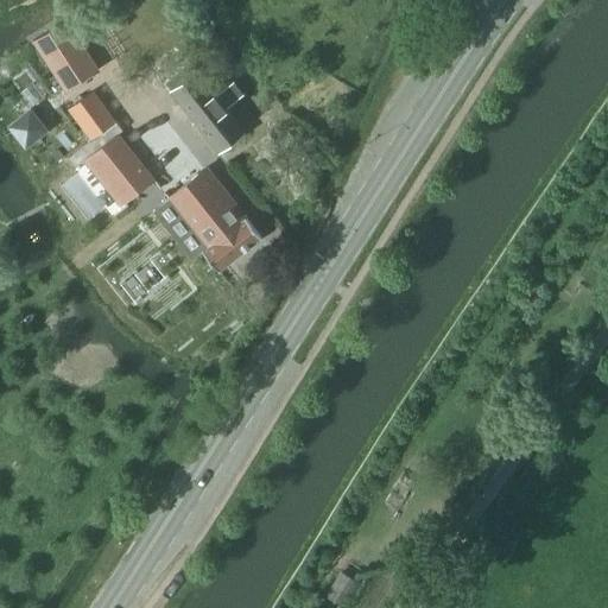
[(64,92),(94,71),(63,21),(52,27),(32,40),(64,92)]
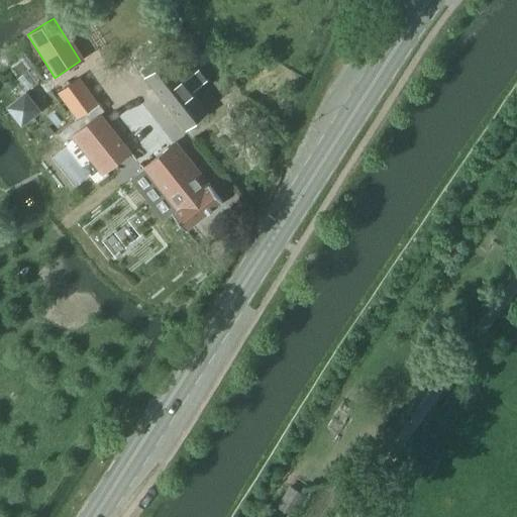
[(161,53),(138,70),(185,129),(207,112),(192,93),(203,84),(195,73),(183,82),(161,53)]
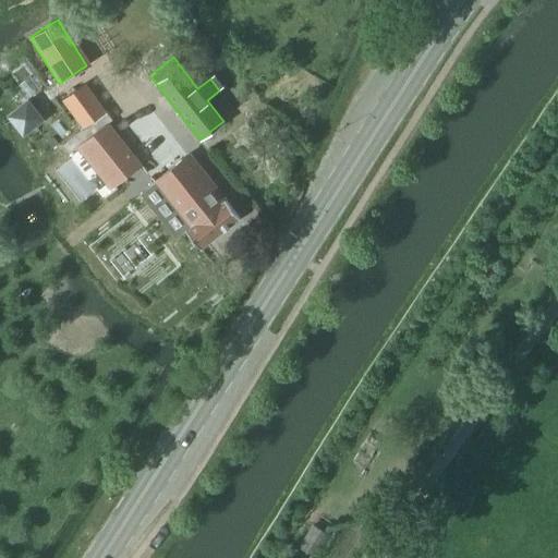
[(83,129),(101,114),(81,86),(61,100),(83,129)]
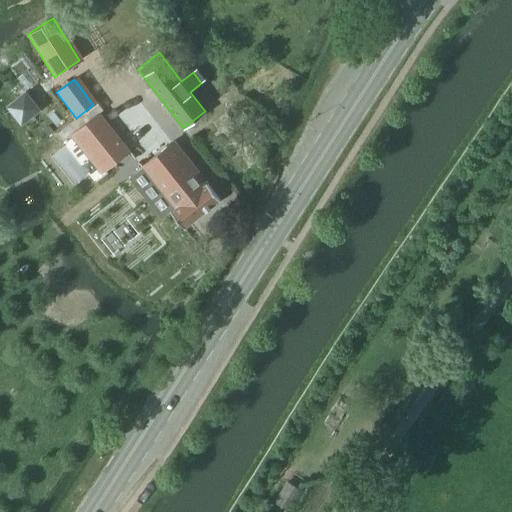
[(100,174),(130,151),(99,112),(69,135),(100,174)]
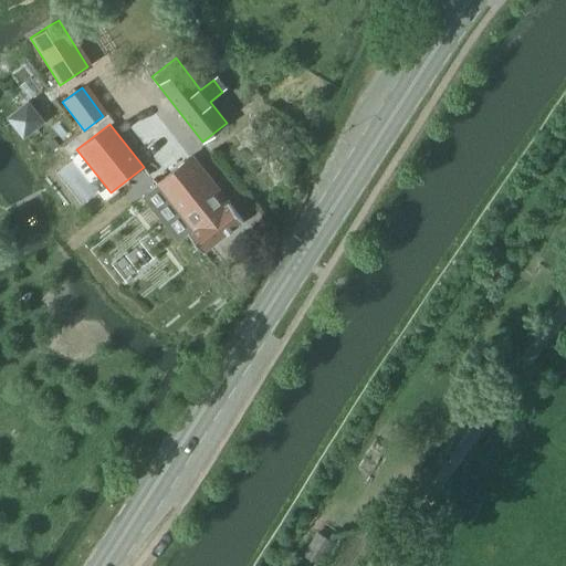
[(191,230),(187,233),(203,252),(242,221),(190,157),(155,186),(191,230)]
